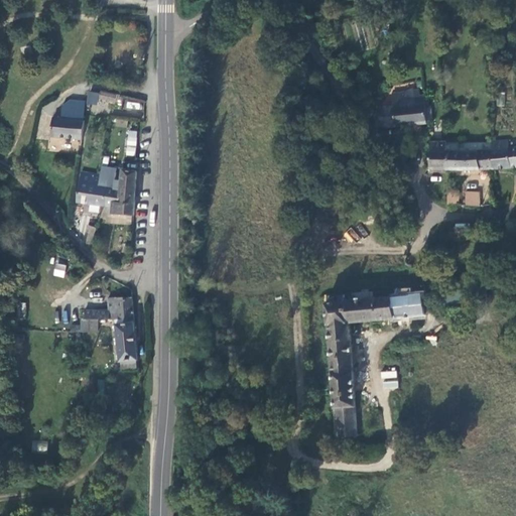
[(427,123),(424,95),(419,96),(419,89),(406,92),(392,94),(394,106),(380,107),(381,127),(427,123)]
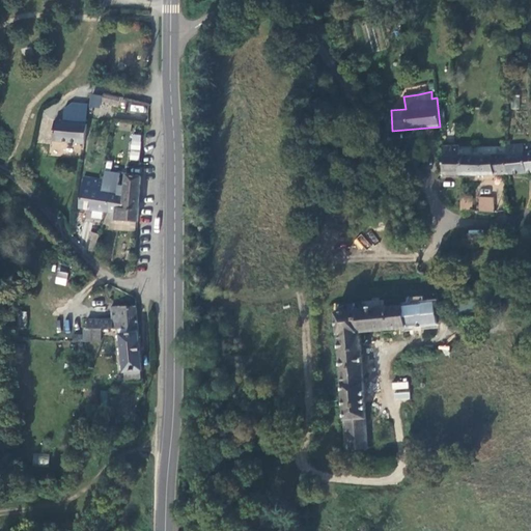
[(101,108),(102,101),(119,106),(121,98),(104,93),(103,95),(91,93),(89,107),(101,108)]
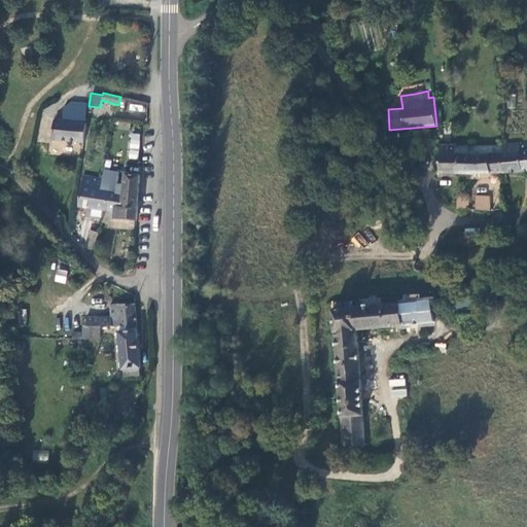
[(85,123),(86,103),(71,102),(64,108),(63,120),(85,123)]
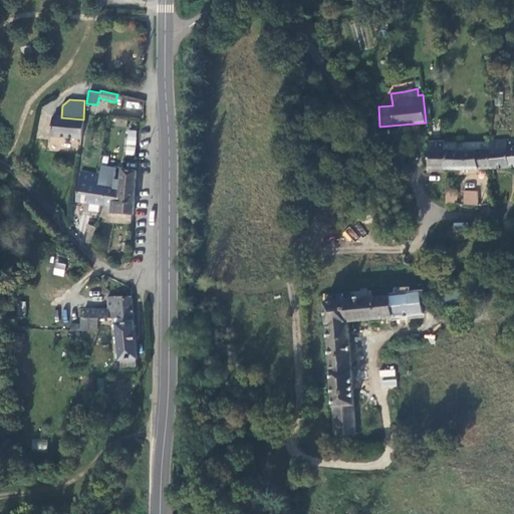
[(126,101),(125,107),(139,109),(140,102),(126,101)]
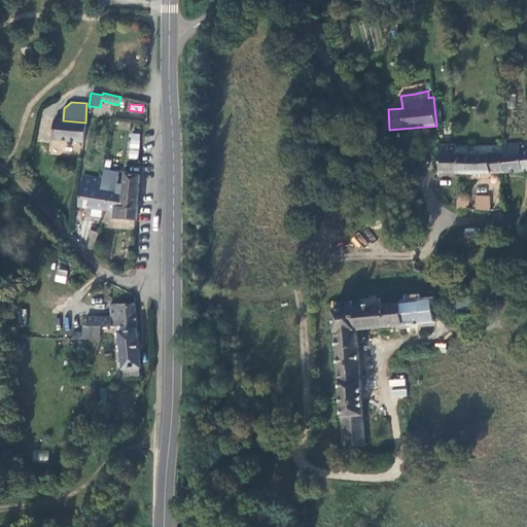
[(83,142),(86,123),(85,123),(63,120),(55,120),(53,139),(83,142)]
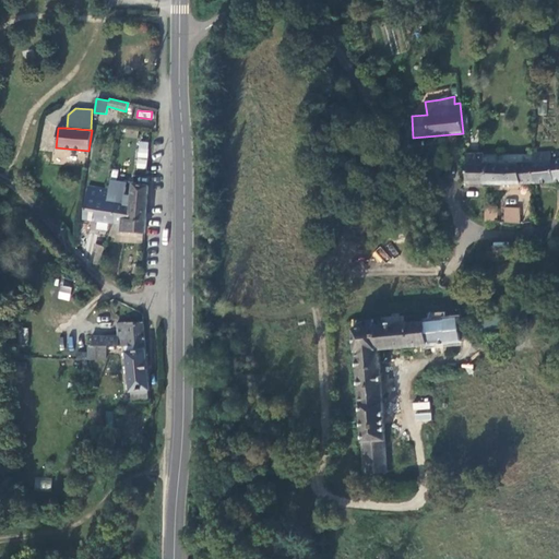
[(146,169),(149,142),(138,141),(135,168),(146,169)]
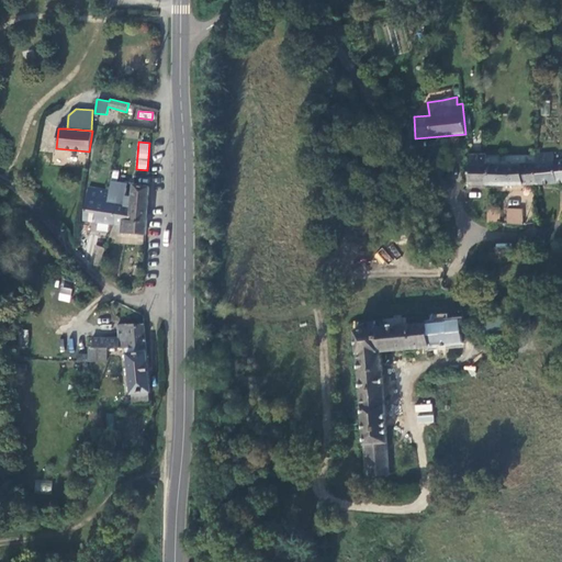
[(561,160),(554,161),(553,153),(536,155),(537,164),(536,164),(537,184),(538,183),(561,182),(561,160)]
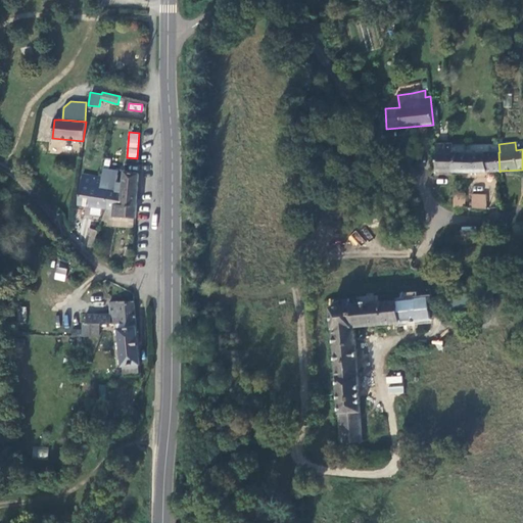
[(454,172),(453,144),(453,143),(436,143),(436,172),(454,172)]
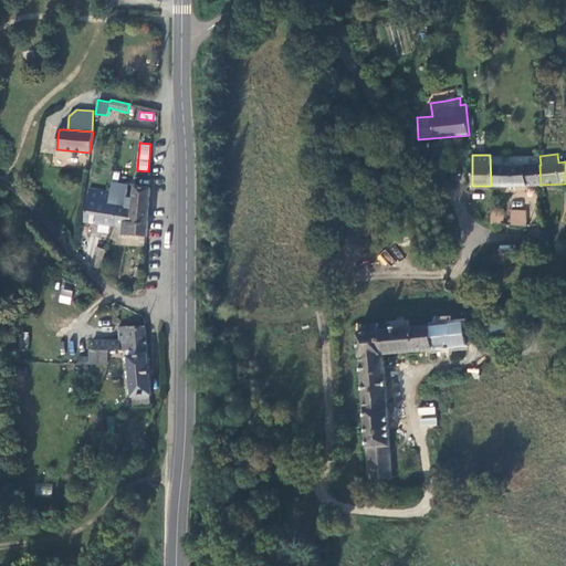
[(541,186),(540,165),(541,165),(540,156),(538,156),(490,156),(491,186),(526,186),(541,186)]
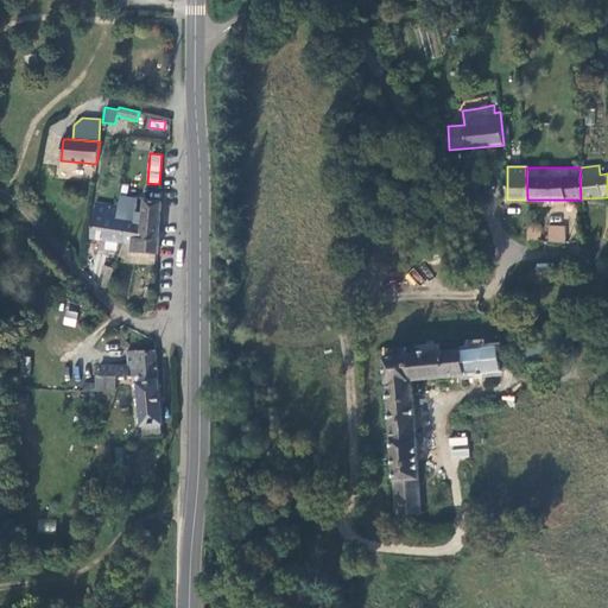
[(158,253),(162,202),(145,200),(144,214),(124,210),(125,207),(119,206),(116,220),(127,220),(125,242),(127,244),(133,244),(132,251),(158,253)]
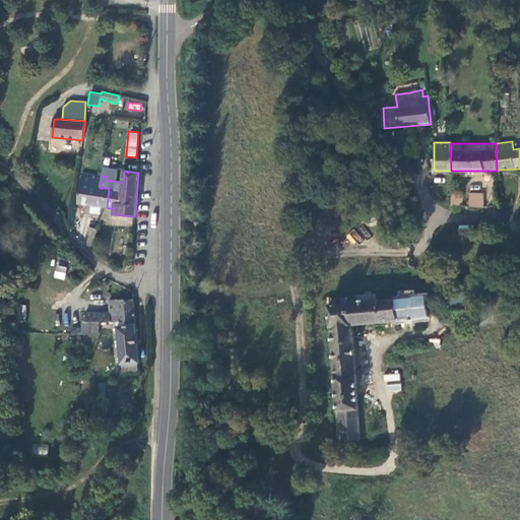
[(107,207),(109,188),(100,188),(102,176),(83,173),(78,203),(107,207)]
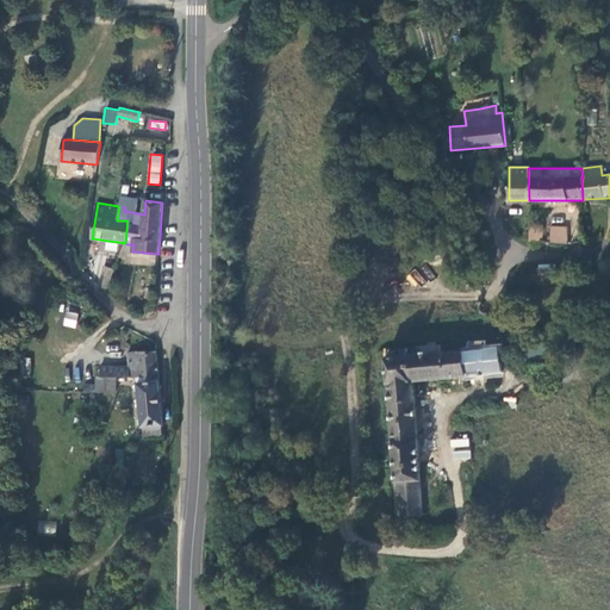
[(543,242),(543,225),(529,224),(529,242),(543,242)]
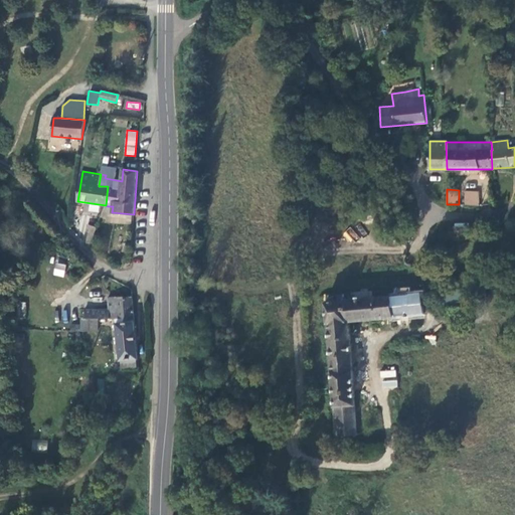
[(480,206),(480,192),(465,191),(465,205),(480,206)]
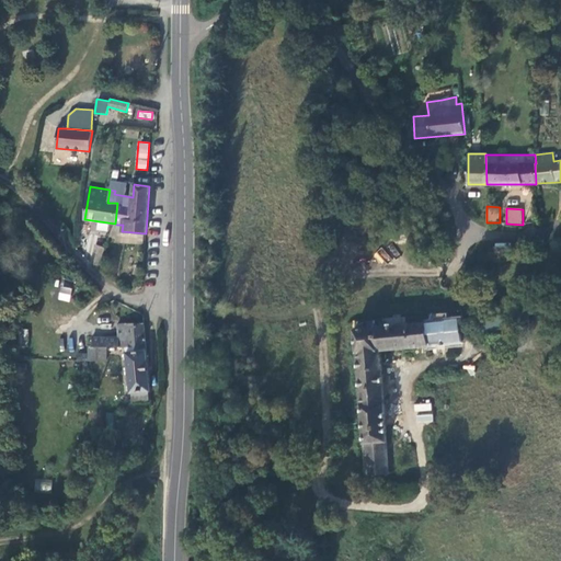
[(387,247),(392,259),(400,255),(393,243),(387,247)]
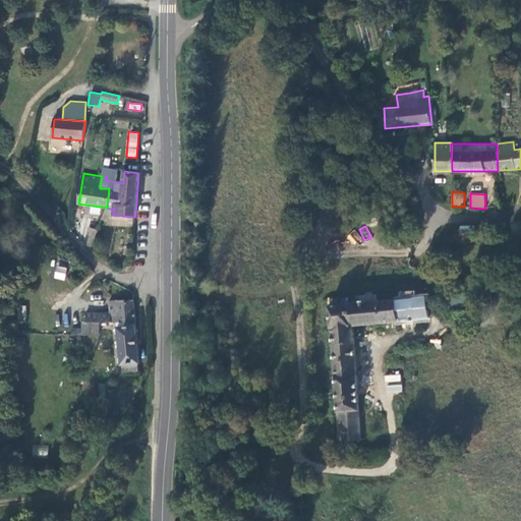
[(94,247),(96,235),(98,230),(90,227),(84,245),(94,247)]
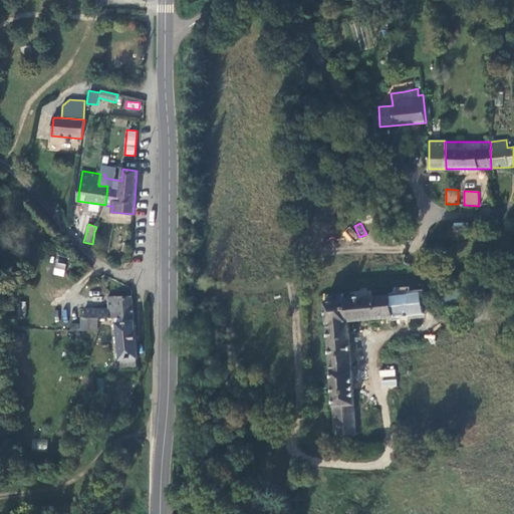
[(349,227),(343,232),(353,241),(358,236),(349,227)]
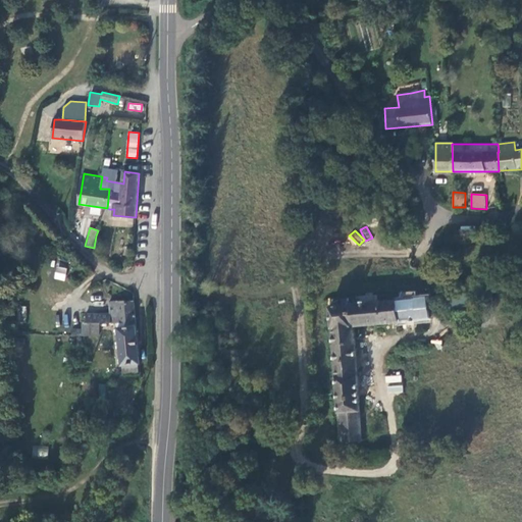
[(56,265),(53,278),(64,280),(67,268),(56,265)]
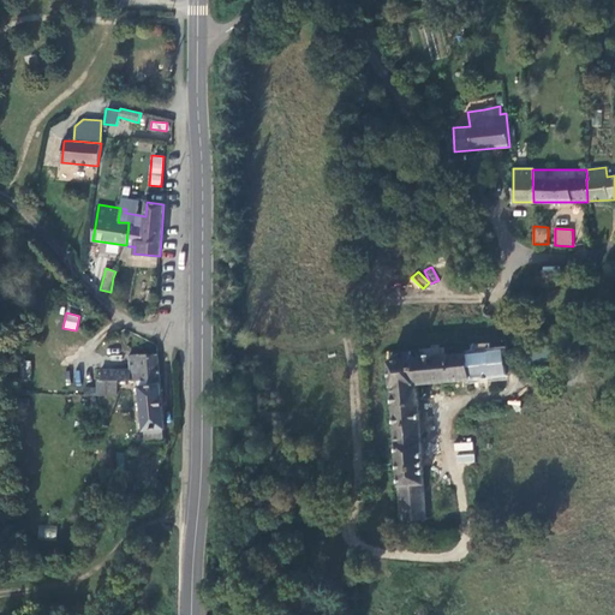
[(506,375),(503,354),(509,354),(508,350),(503,350),(488,352),(487,347),(478,350),(478,353),(433,357),(431,353),(424,354),(424,357),(417,357),(412,351),(405,352),(406,360),(389,362),(394,416),(401,520),(411,520),(427,519),(424,484),(419,424),(418,407),(417,384),(469,380),(506,375)]
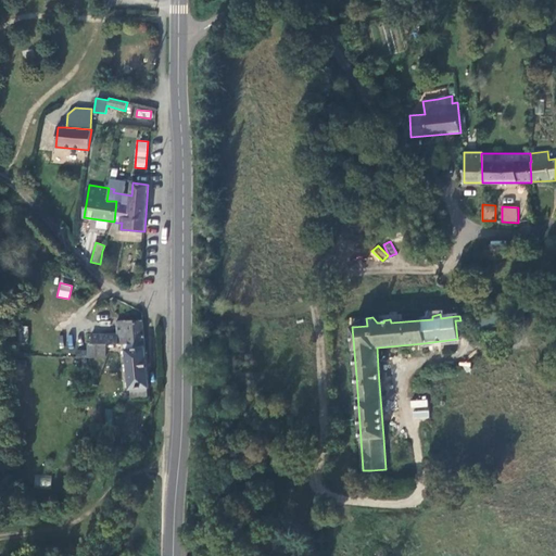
[(146,344),(142,321),(117,321),(118,335),(99,335),(98,343),(105,344),(113,344),(125,344),(144,344),(146,344)]
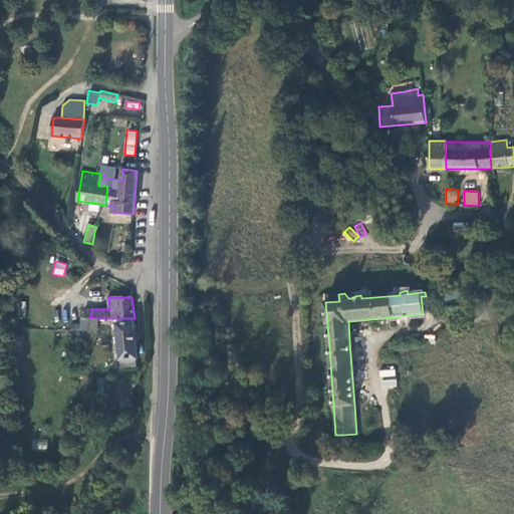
[(26,316),(26,302),(18,301),(18,316),(26,316)]
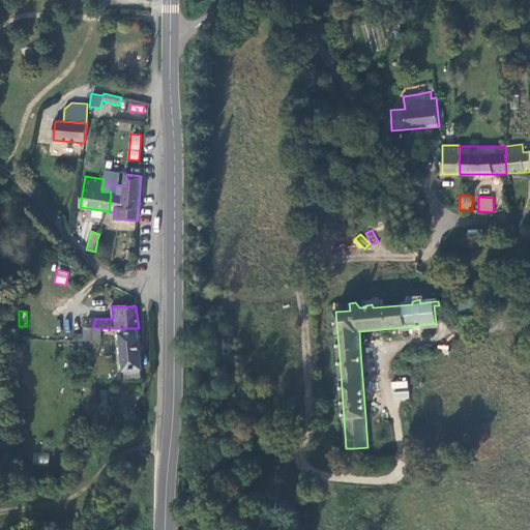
[(93,340),(93,327),(94,319),(88,319),(88,328),(85,328),(85,333),(74,333),(74,340),(91,340),(93,340)]
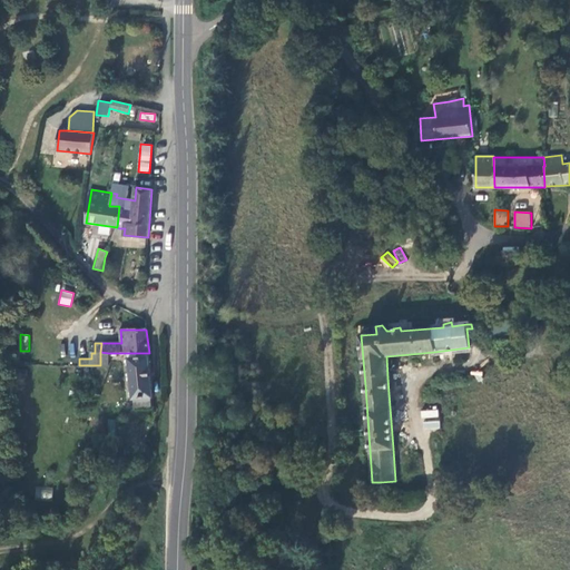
[(153,397),(148,353),(128,353),(133,400),(134,399),(151,397),(153,397)]
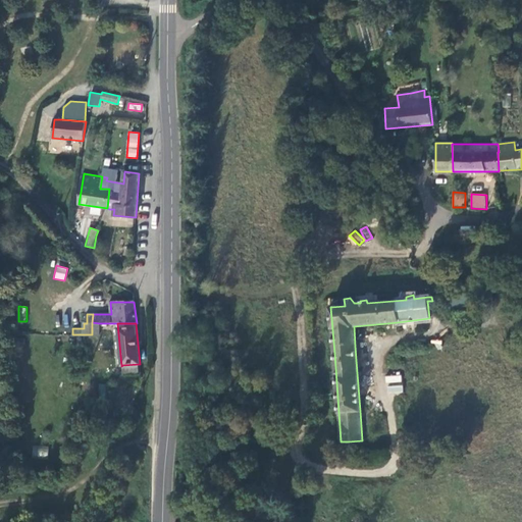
[(83,344),(83,336),(54,334),(54,342),(83,344)]
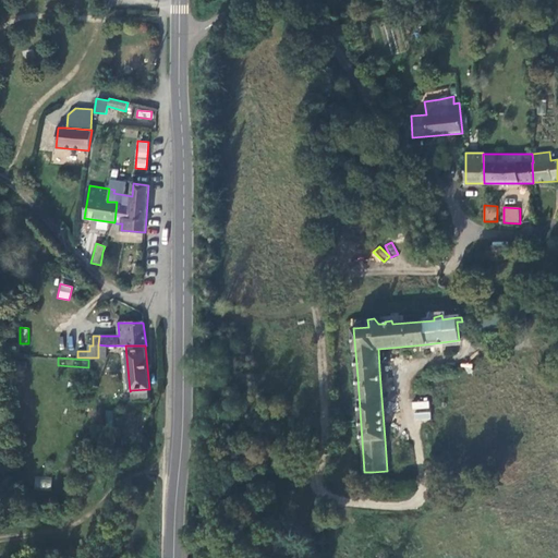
[(149,399),(148,389),(131,390),(132,400),(149,399)]
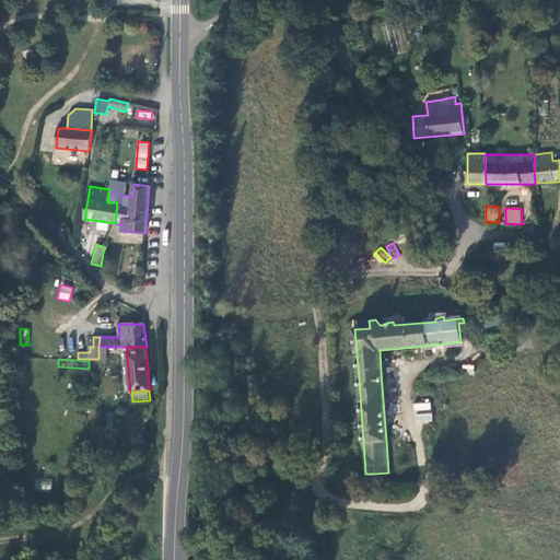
[(413,403),(415,422),(432,421),(431,401),(413,403)]
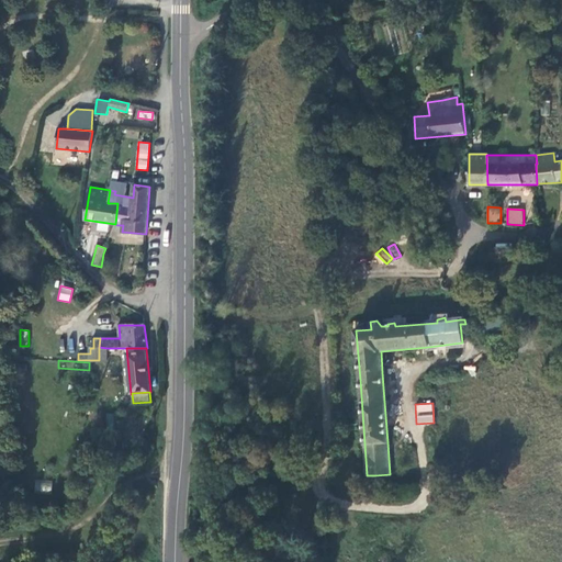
[(35,479),(34,491),(51,493),(52,481),(35,479)]
